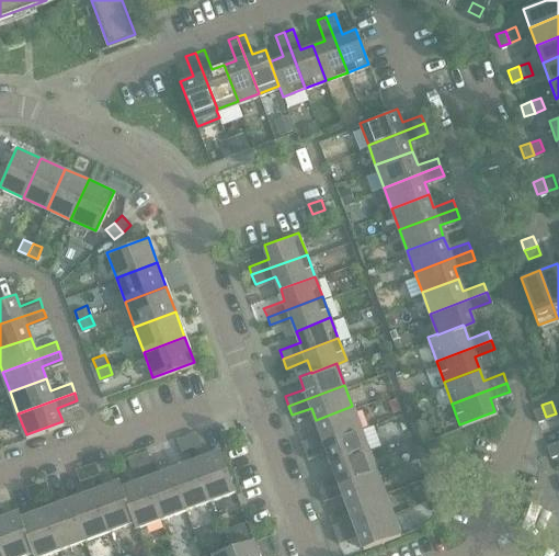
[(542,405),(532,408),(536,420),(546,417),(542,405)]
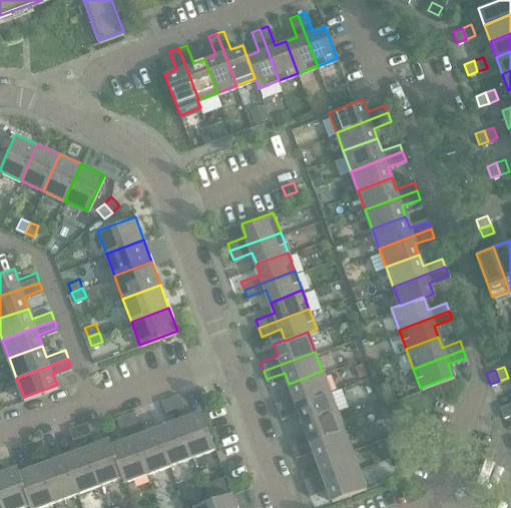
[(275,401),(278,409),(329,390),(322,371),(289,384),(293,395),(275,401)]
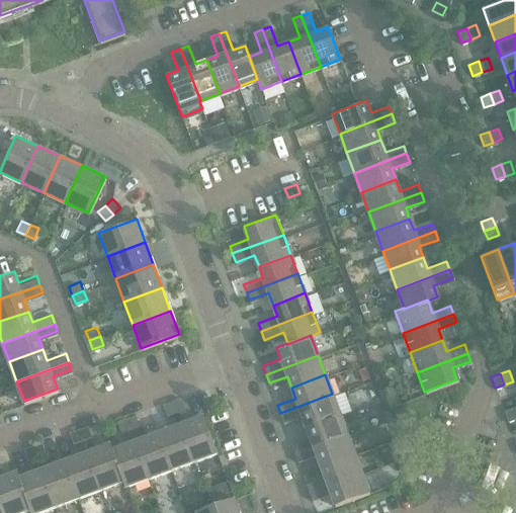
[(340,413),(332,394),(280,413),(283,421),(302,415),(306,425),(340,413)]
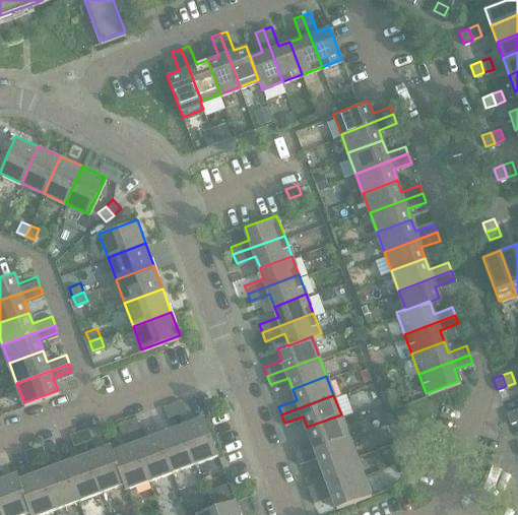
[(181,397),(172,400),(176,411),(185,407),(181,397)]
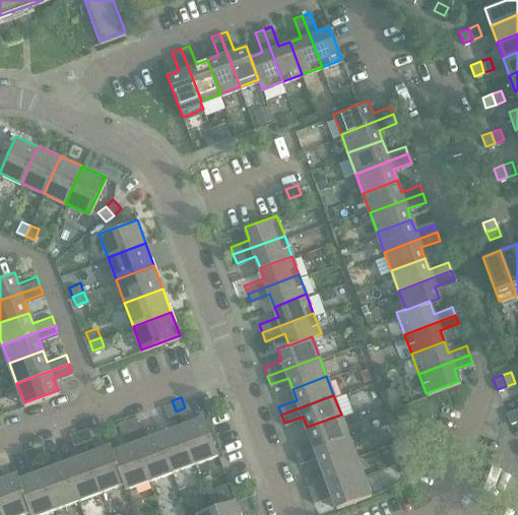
[(172,400),(163,404),(166,414),(176,411),(172,400)]
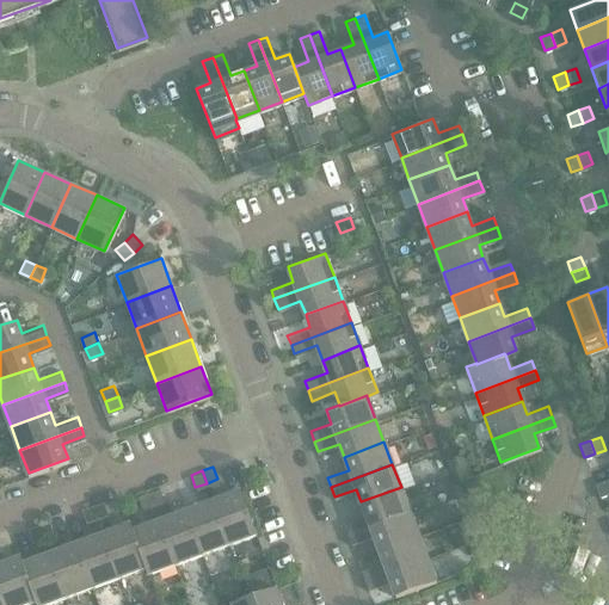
[(604,479),(594,482),(598,495),(608,492),(604,479)]
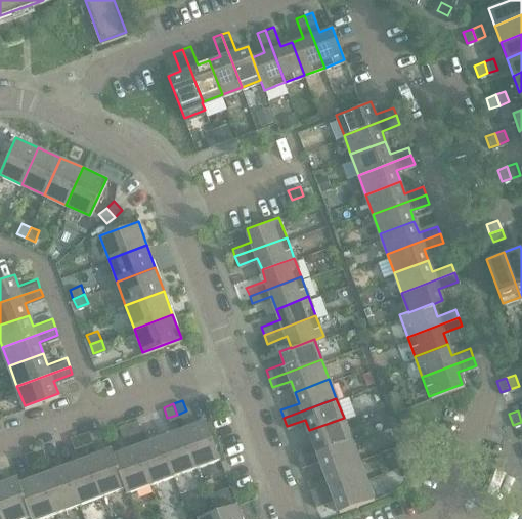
[(136,418),(127,421),(131,432),(140,428),(136,418)]
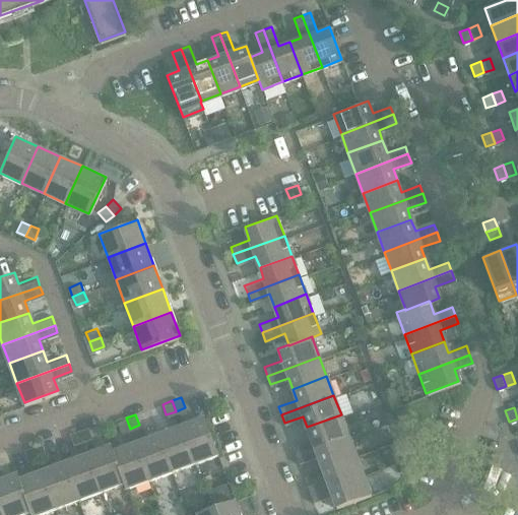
[(180,424),(194,461),(217,453),(203,414),(180,424)]
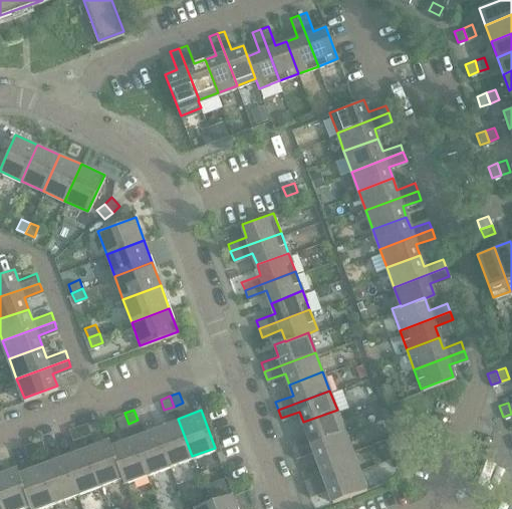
[(289,440),(292,448),(344,429),(337,410),(303,422),(307,433),(289,440)]
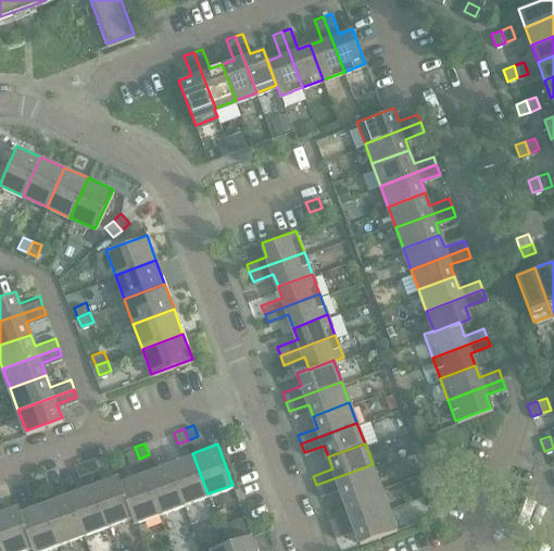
[(135,447),(125,451),(129,462),(139,459),(135,447)]
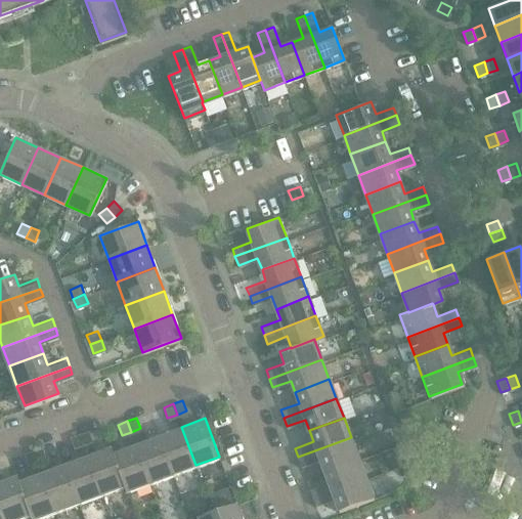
[(172,474),(196,465),(181,427),(158,435),(172,474)]
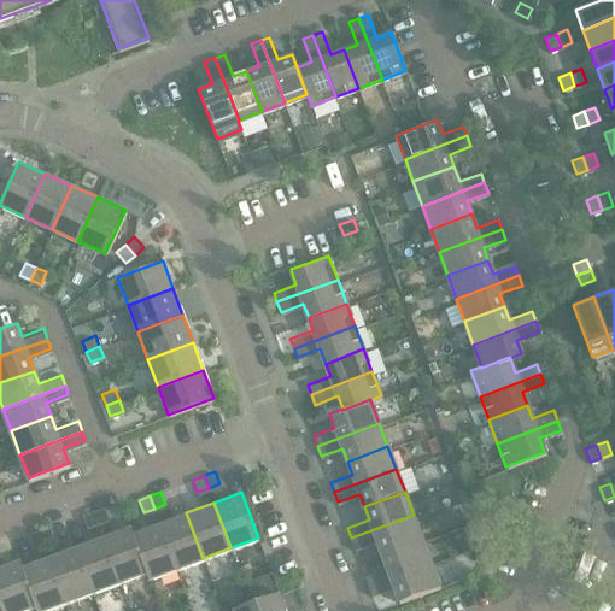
[(105,504),(94,507),(99,521),(109,516),(105,504)]
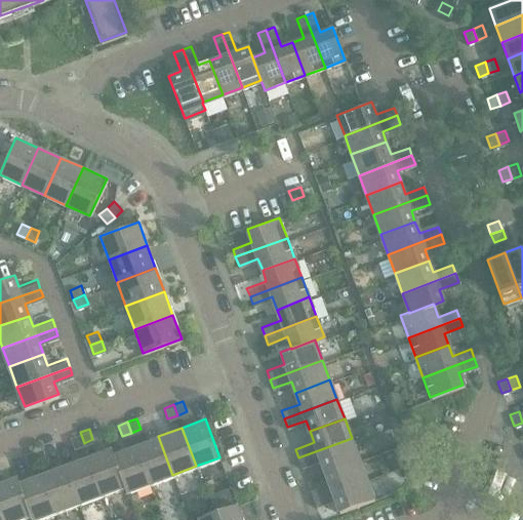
[(80,432),(71,435),(75,446),(84,443),(80,432)]
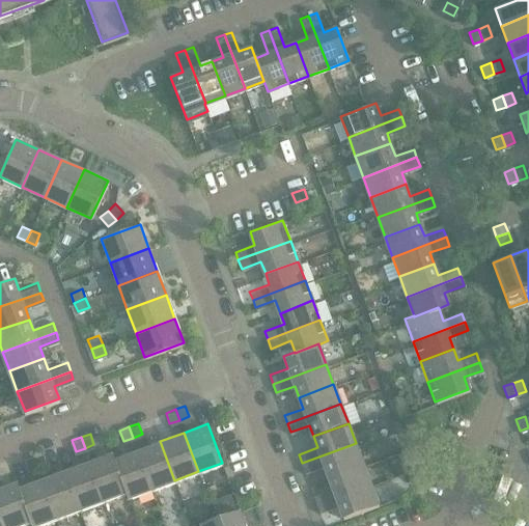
[(174,480),(160,441),(137,449),(151,489),(174,480)]
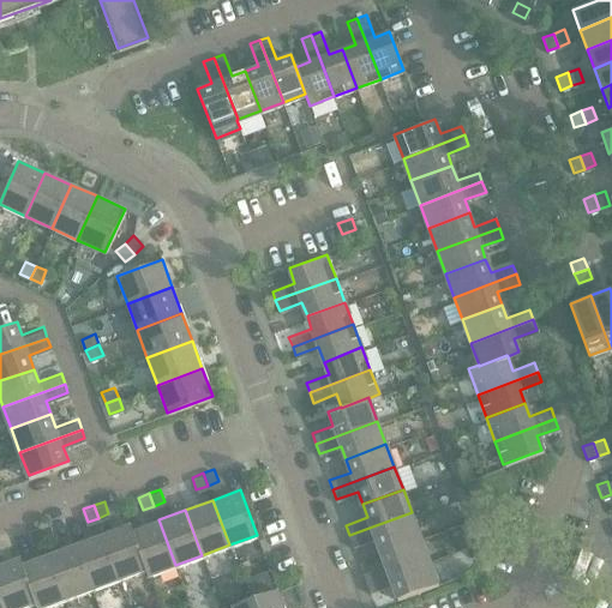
[(375,536),(379,549),(419,535),(412,512),(349,535),(353,545),(375,536)]
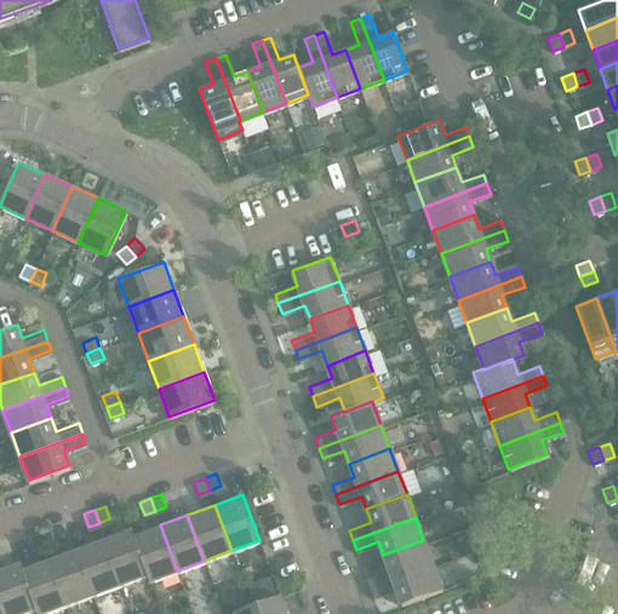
[(149,581),(177,571),(160,524),(133,534),(147,573),(147,574),(149,581)]
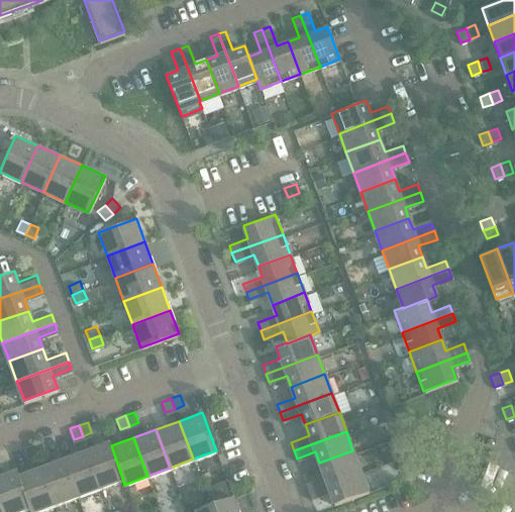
[(42,438),(33,442),(37,452),(46,449),(42,438)]
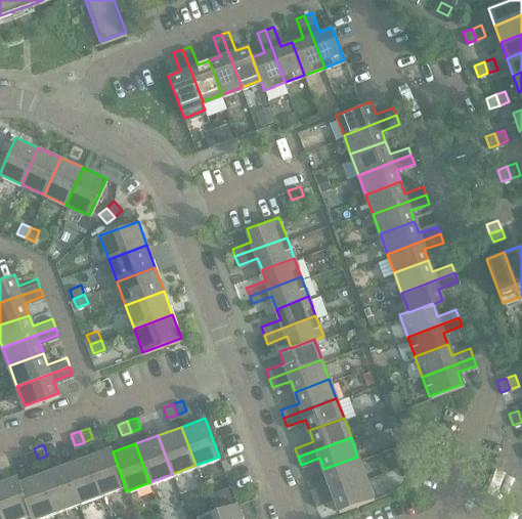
[(113,451),(111,446),(88,455),(101,493),(124,485),(124,484),(113,451)]
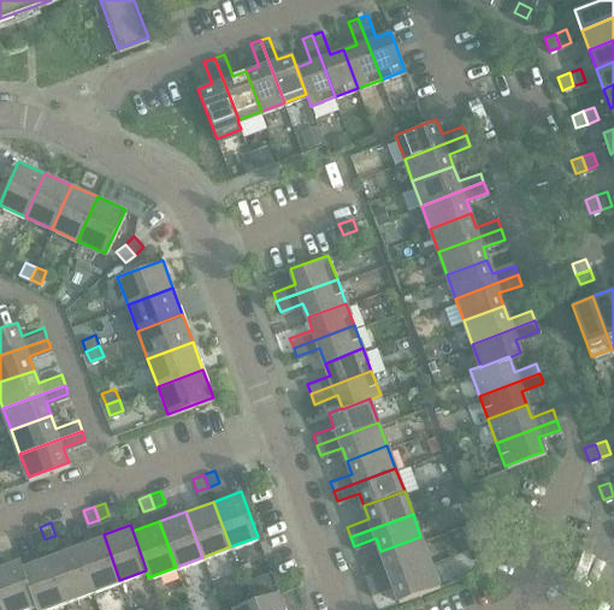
[(40,527),(29,531),(34,544),(45,539),(40,527)]
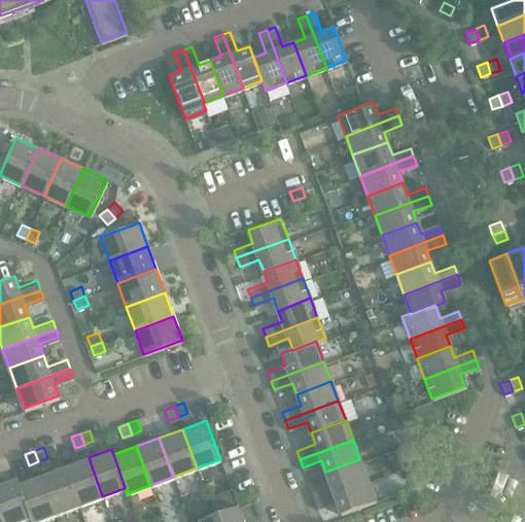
[(79,505),(102,496),(89,457),(65,465),(79,505)]
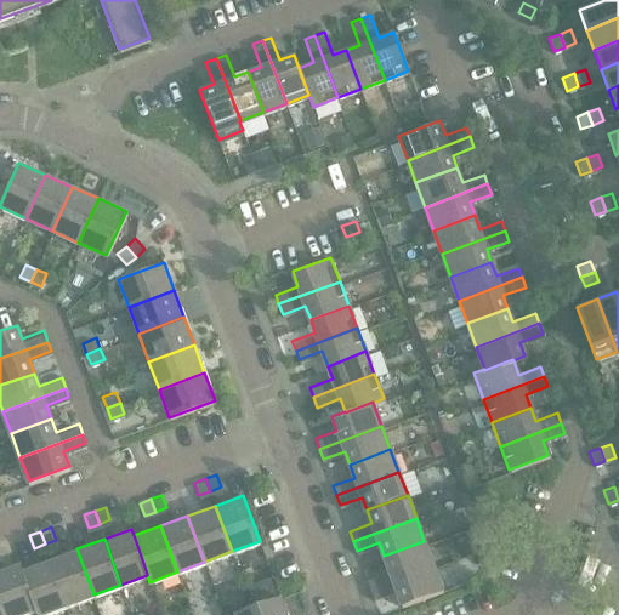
[(367,578),(370,588),(433,565),(424,541),(384,556),(388,569),(367,578)]
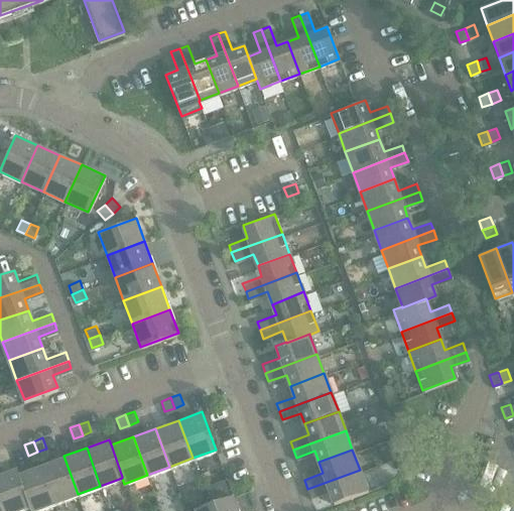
[(78,494),(63,456),(41,465),(55,502),(78,494)]
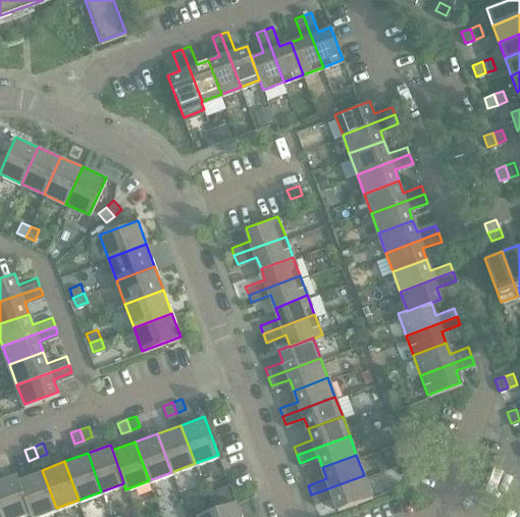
[(31,516),(56,508),(42,470),(19,478),(18,478),(31,511),(29,511),(31,516)]
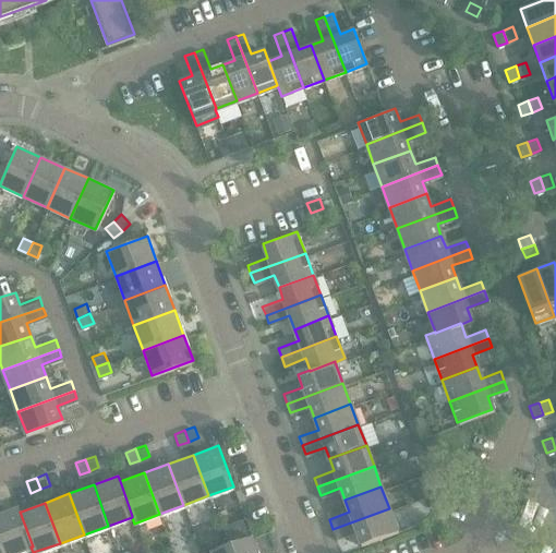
[(20,512),(21,512),(19,505),(0,512),(0,532),(8,552),(14,552),(31,547),(33,547),(20,512)]
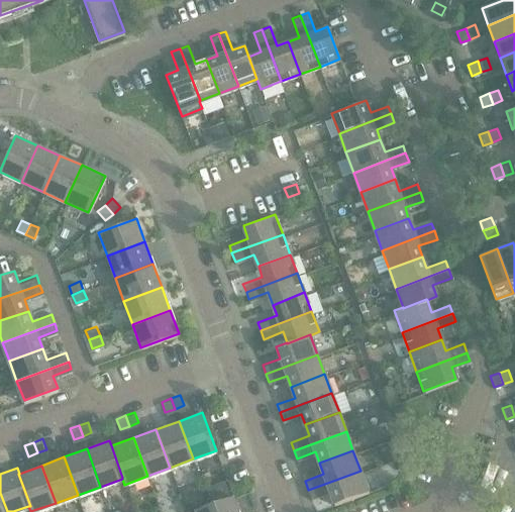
[(368,490),(361,471),(308,490),(311,498),(329,491),(334,503),(368,490)]
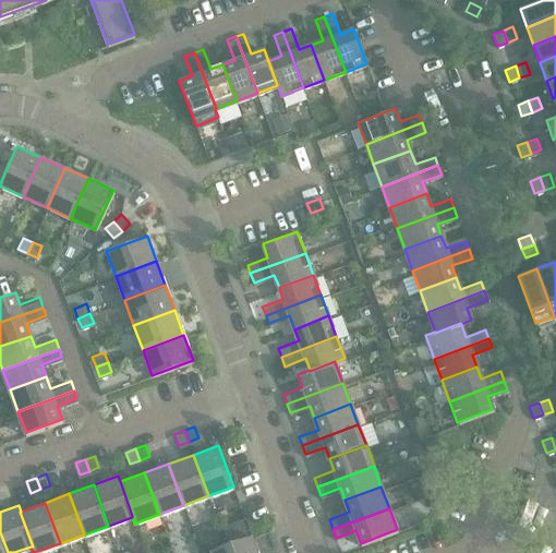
[(212,552),(257,552),(251,535),(210,550),(212,552)]
